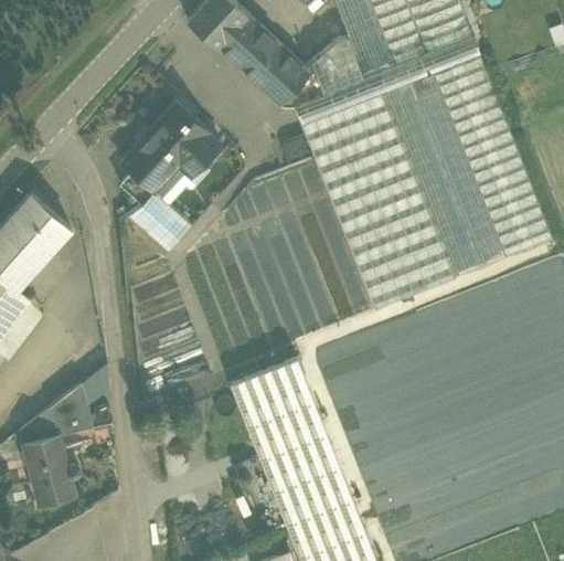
[(298,62),(231,0),(209,0),(188,23),(266,95),(298,62)]
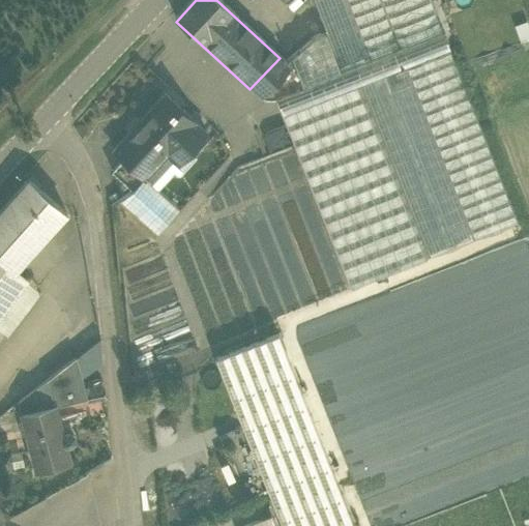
[(312,0),(326,36),(341,75),(371,62),(347,0),(312,0)]
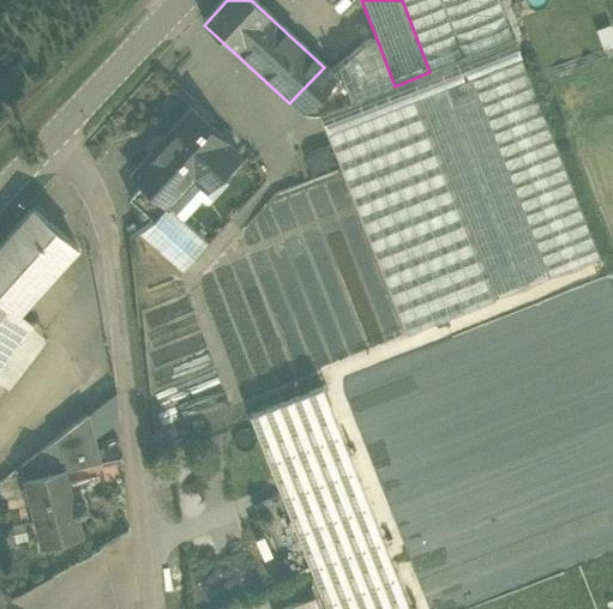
[(439,0),(402,0),(430,72),(462,60),(439,0)]
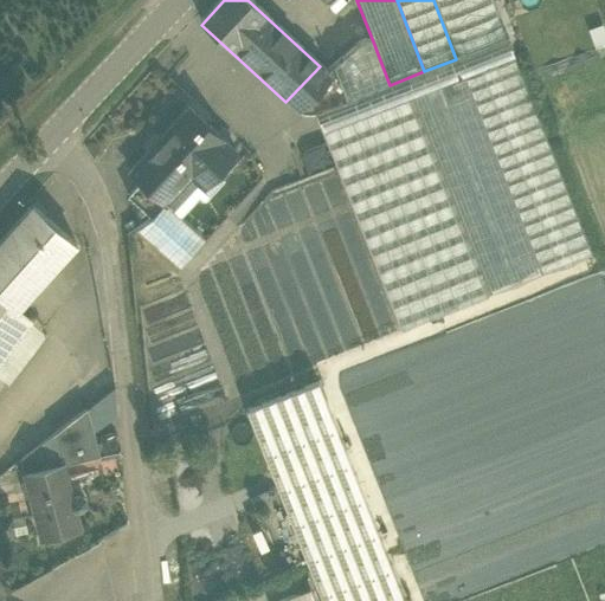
[(491,0),(433,0),(456,59),(508,40),(507,39),(491,0)]
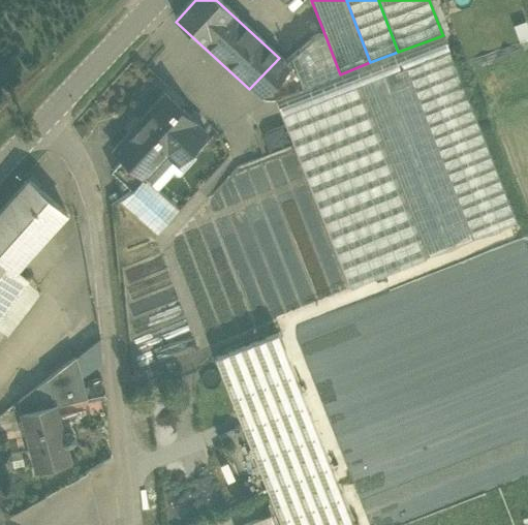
[(370,62),(340,74),(325,36),(313,41),(286,65),(291,70),(312,90),(276,103),(281,117),(282,117),(350,291),(429,260),(360,86),(405,68),(473,242),(518,225),(448,51),(449,51),(443,34),(442,34),(443,35),(398,52),(370,62)]
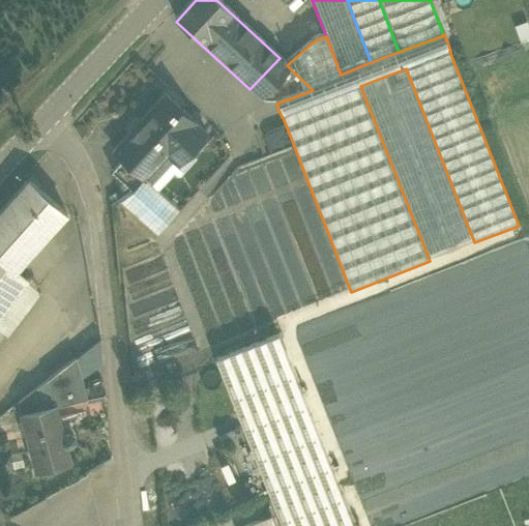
[(280,58),(250,89),(262,101),(292,70),(287,65),(280,58)]
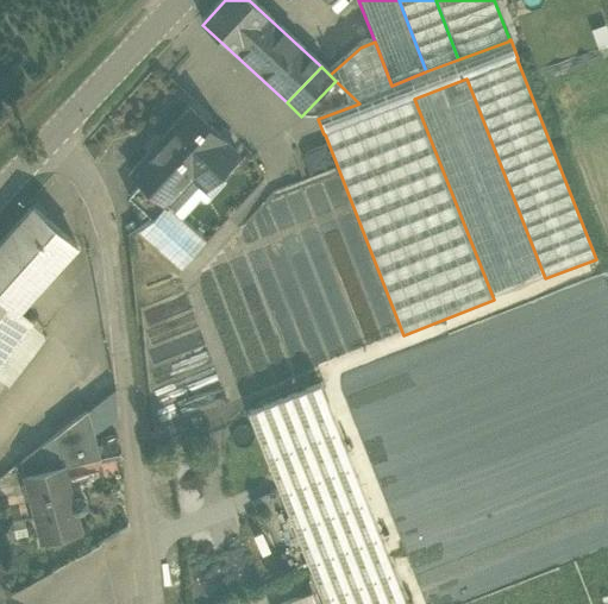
[(467,79),(414,99),(494,300),(545,278),(467,79)]
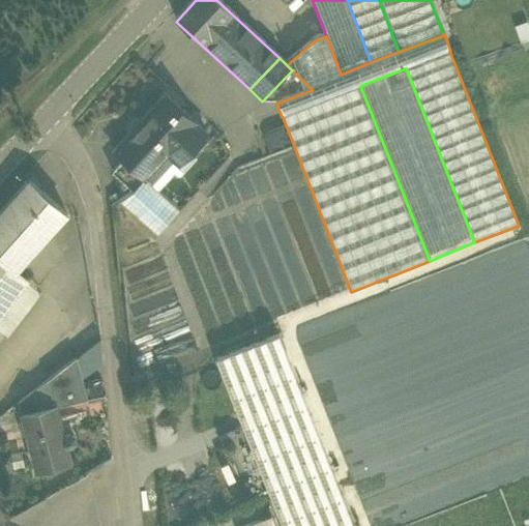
[(292,70),(262,101),(268,103),(272,104),(276,104),(313,90),(292,70)]
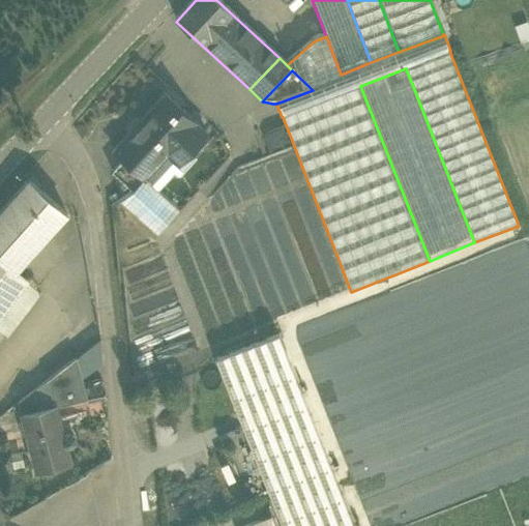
[(207,137),(165,97),(114,153),(123,162),(145,181),(146,181),(158,192),(174,174),(179,178),(197,159),(190,154),(207,137)]
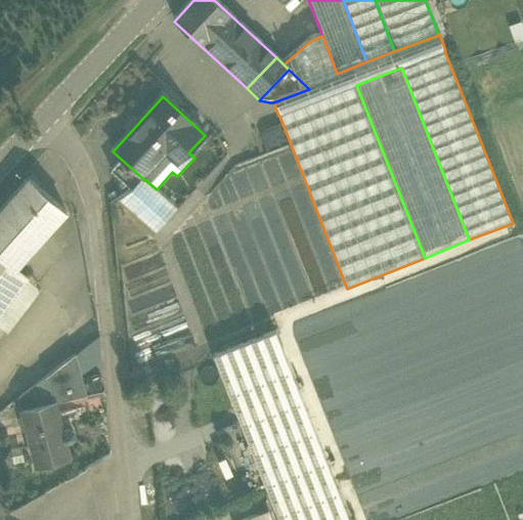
[(143,179),(122,160),(112,172),(131,191),(132,191),(143,179)]
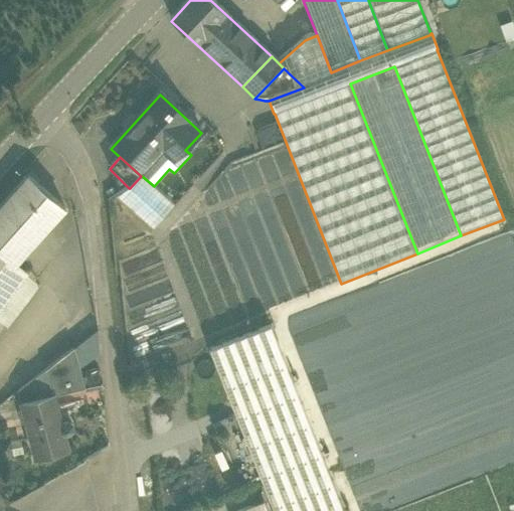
[(154,186),(142,176),(141,176),(130,188),(129,188),(117,198),(153,230),(175,206),(154,186)]
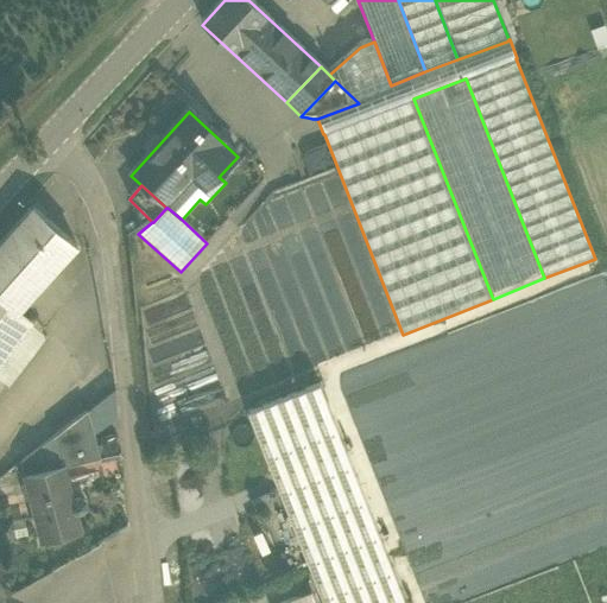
[(0,297),(19,313),(76,248),(33,210),(0,247),(0,297)]
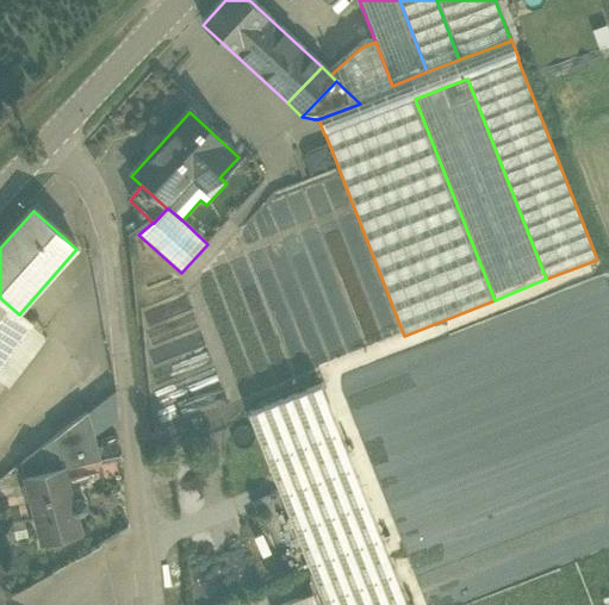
[(19,315),(0,298),(0,372),(33,326),(19,315)]
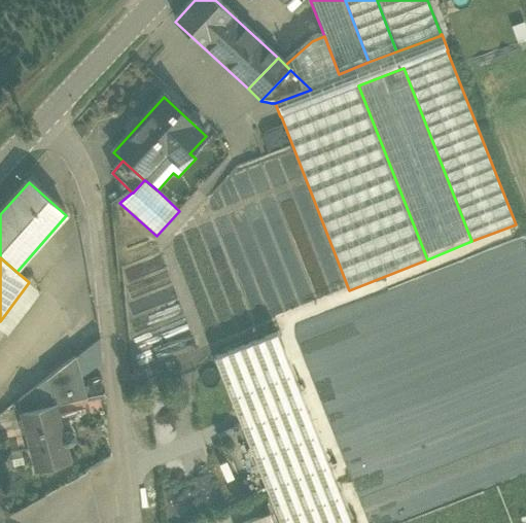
[(84,322),(67,337),(80,355),(99,341),(84,322)]
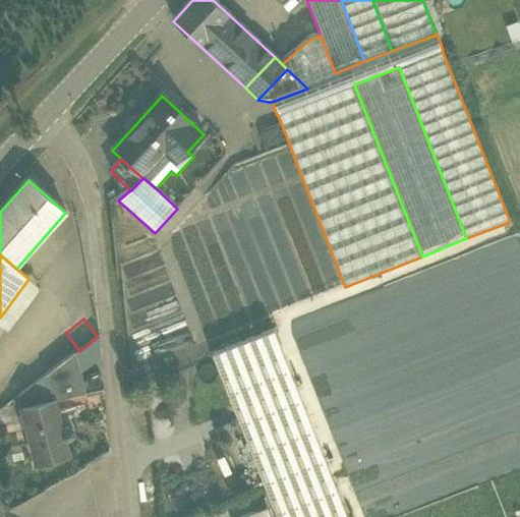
[(346,516),(274,332),(213,355),(275,516),(346,516)]
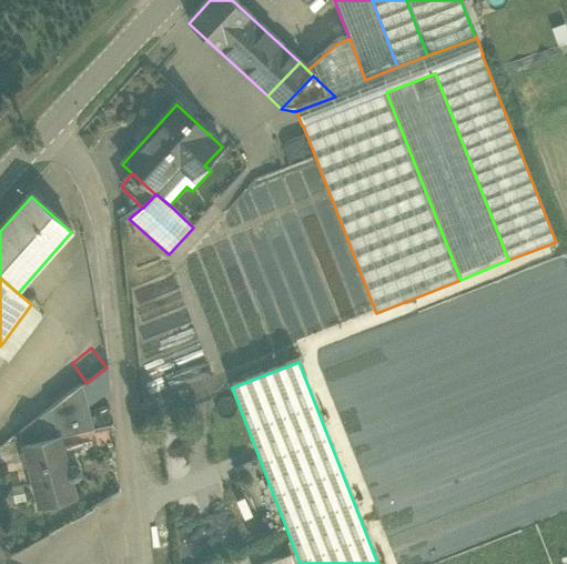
[(81,388),(39,421),(46,443),(60,439),(60,441),(92,432),(81,388)]
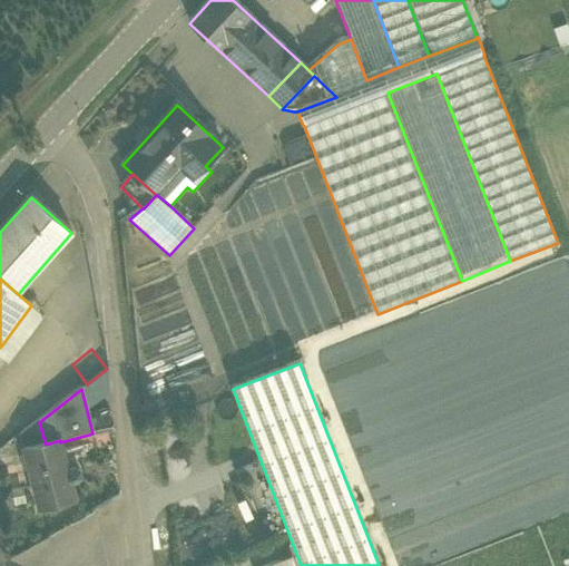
[(39,422),(20,437),(23,450),(46,445),(39,422)]
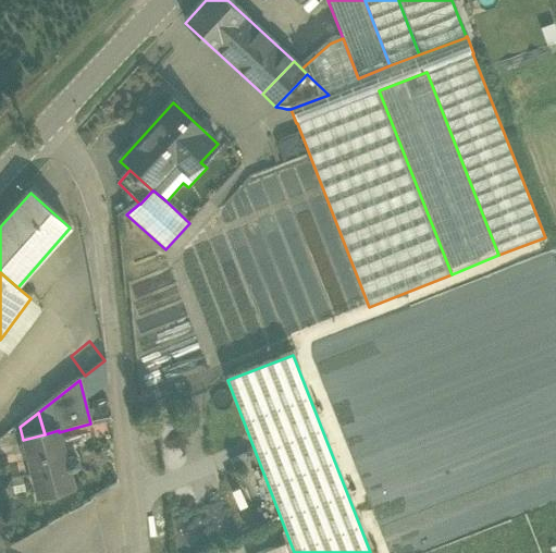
[(45,434),(23,440),(39,500),(74,491),(59,432),(59,430),(45,434)]
